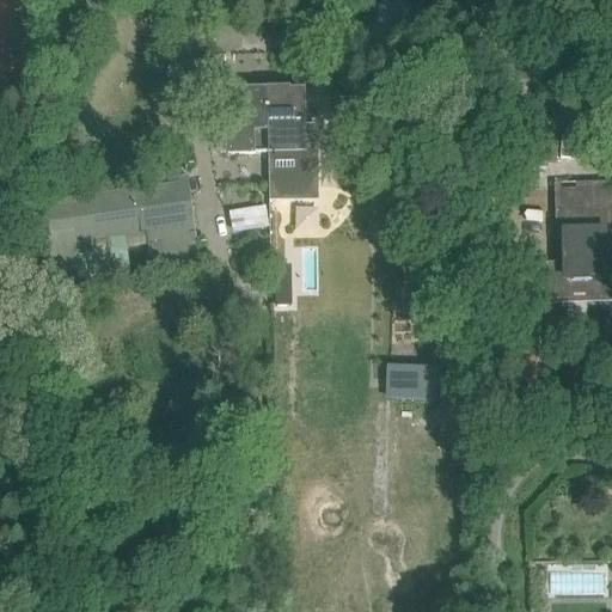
[(288,91),(267,92),(269,154),(270,201),(282,201),(282,200),(317,200),(316,153),(317,153),(316,128),(304,128),(304,93),(288,93),(288,91)]
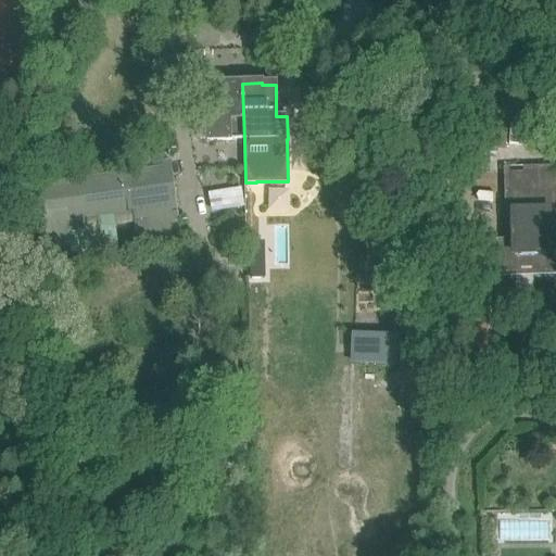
[(224,87),(210,87),(211,119),(212,119),(213,140),(244,140),(242,84),(224,85),(224,87)]
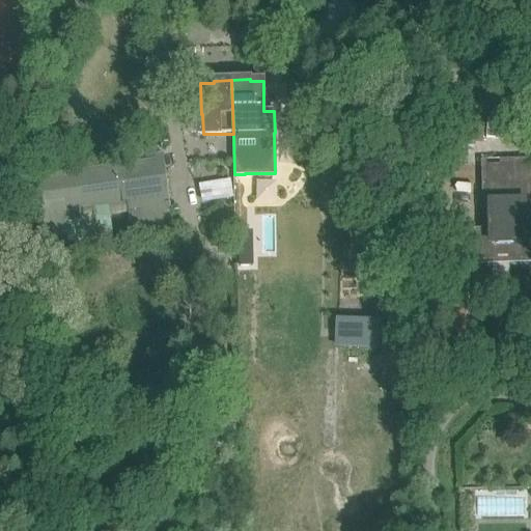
[(437,142),(481,141),(480,127),(437,127),(437,142)]
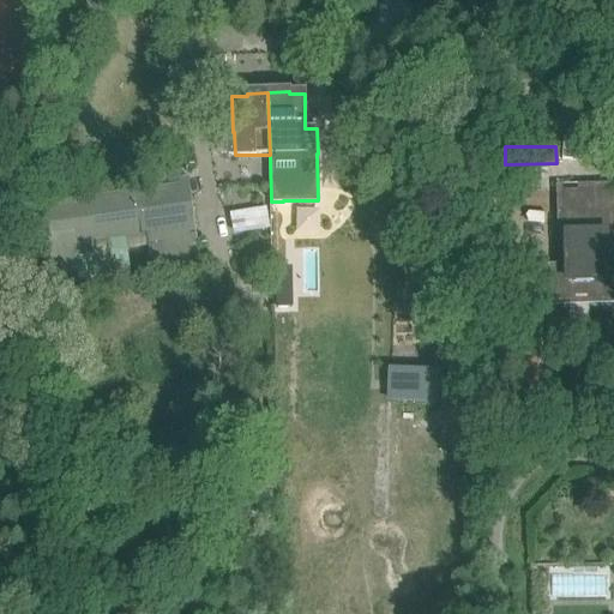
[(172,186),(43,204),(50,251),(149,236),(154,271),(202,264),(187,164),(169,167),(172,186)]
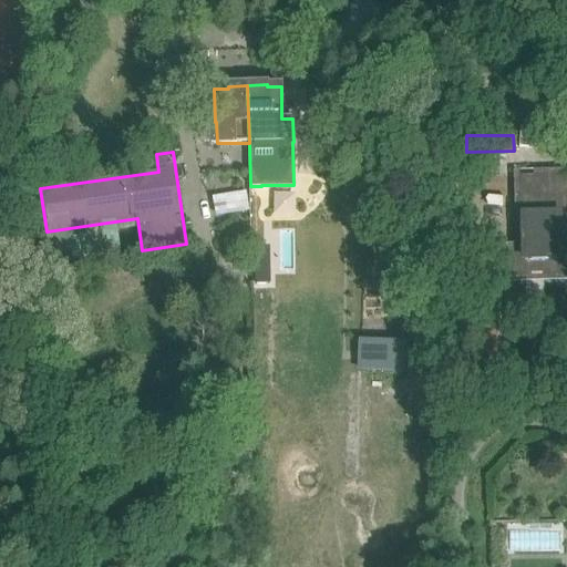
[(527,225),(474,225),(474,258),(504,258),(504,254),(566,254),(566,175),(553,175),(553,153),(523,153),(523,205),(527,205),(527,225)]
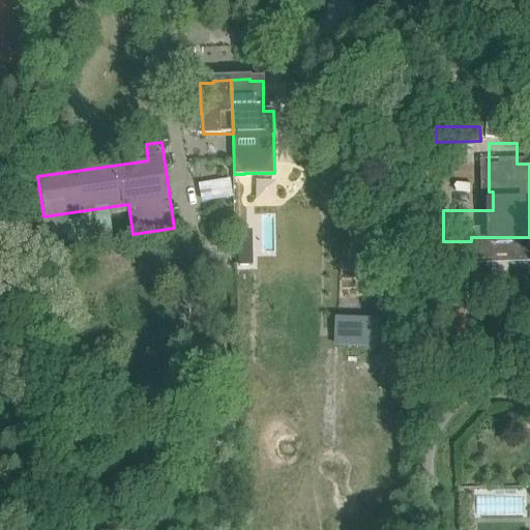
[(198,181),(200,200),(231,198),(230,179),(198,181)]
